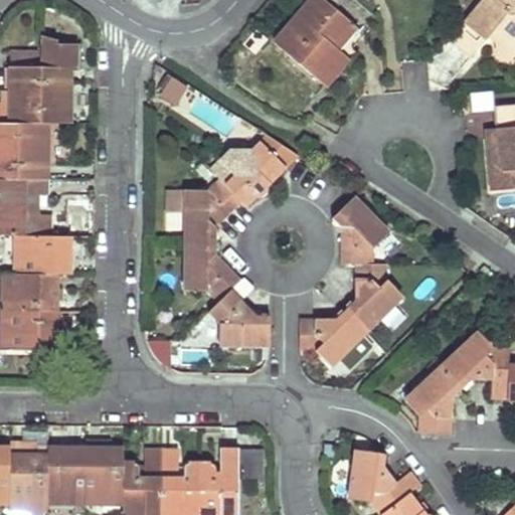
[(342,55),(340,52),(337,50),(331,44),(349,23),(321,0),(310,0),(275,43),(320,81),(342,55)]
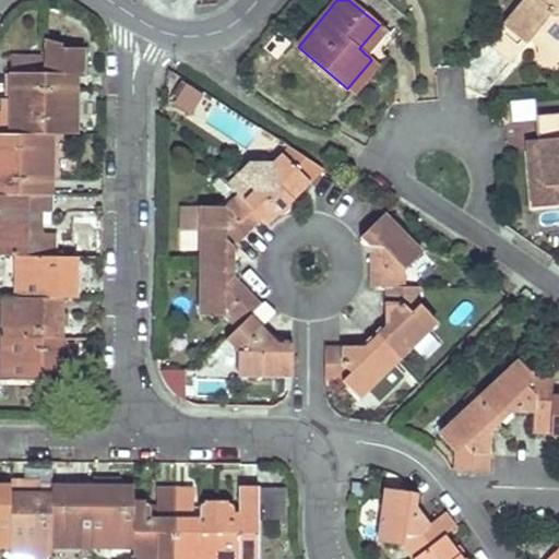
[(558,0),(523,0),(487,44),(510,62),(527,42),(533,35),(542,42),(536,48),(535,59),(550,72),(558,61),(558,0)]
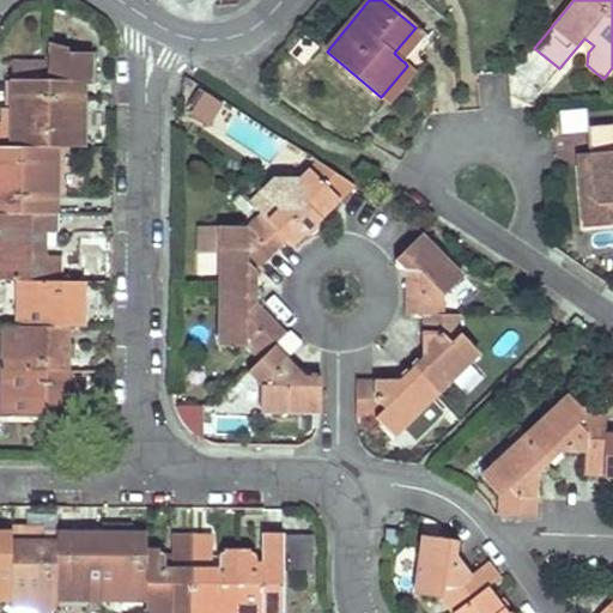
[(401,60),(423,34),(416,28),(394,53),(401,60)]
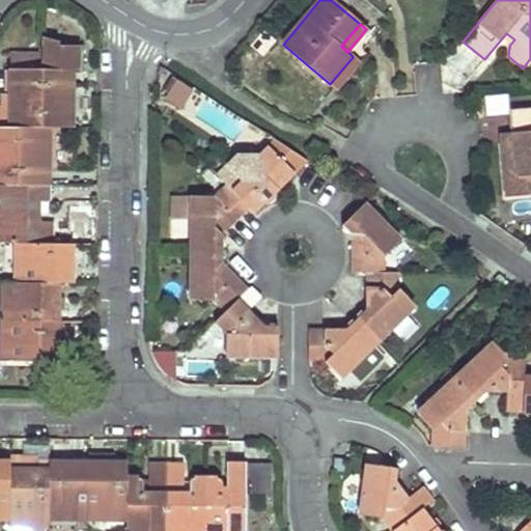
[(506,33),(501,39),(509,46),(514,39),(506,33)]
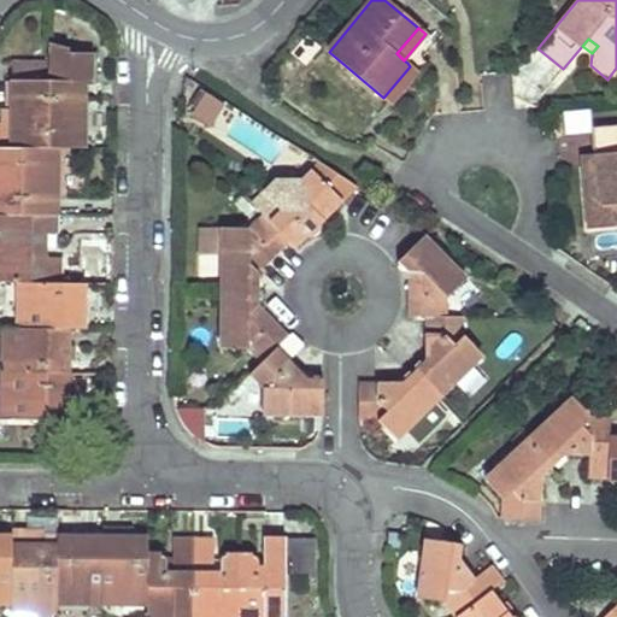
[(48,81),(48,150),(56,150),(82,150),(82,81),(93,81),(93,53),(69,53),(69,48),(48,45),(48,64),(48,68),(48,81)]
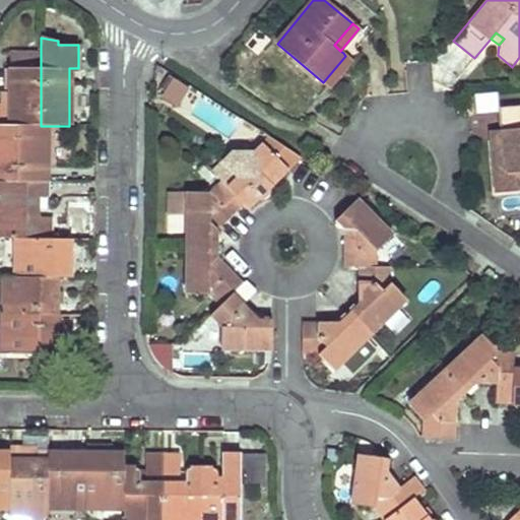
[(41,54),(13,54),(13,68),(41,68),(41,57),(41,54)]
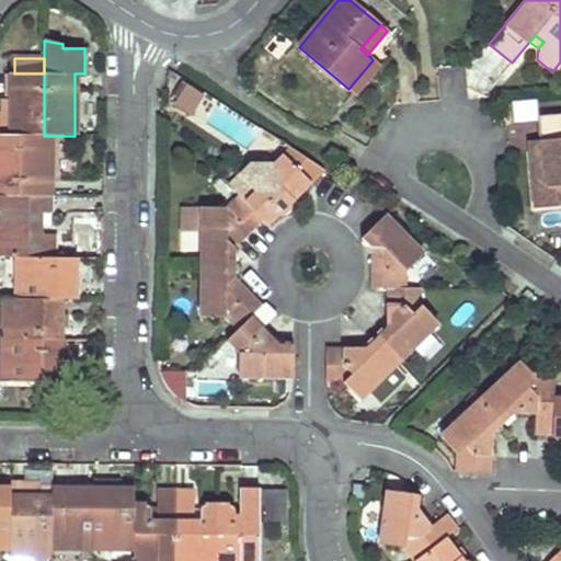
[(354,94),(379,65),(373,60),(348,89),(354,94)]
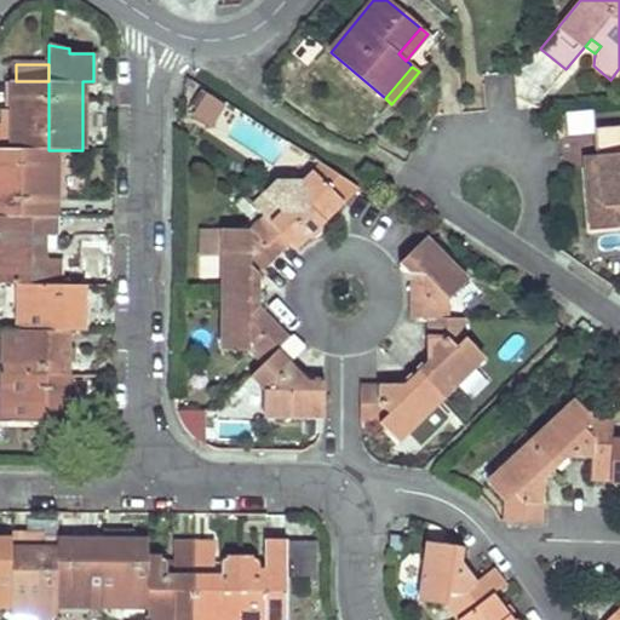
[(12,149),(12,80),(5,81),(5,110),(1,112),(1,130),(5,131),(5,149),(12,149)]
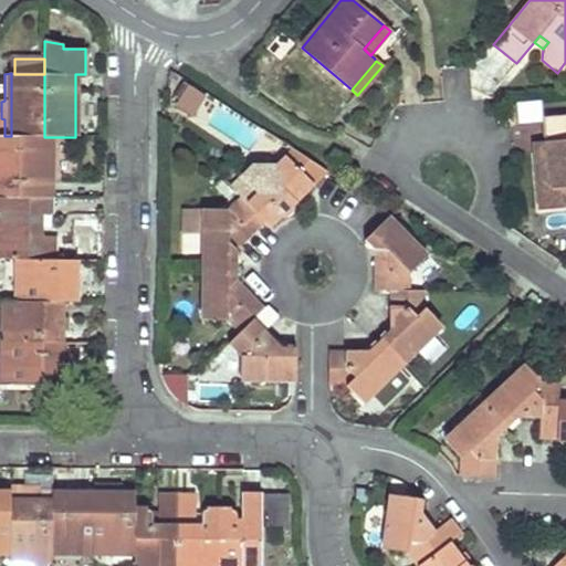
[(18,136),(44,137),(44,74),(14,74),(11,73),(11,136),(18,136)]
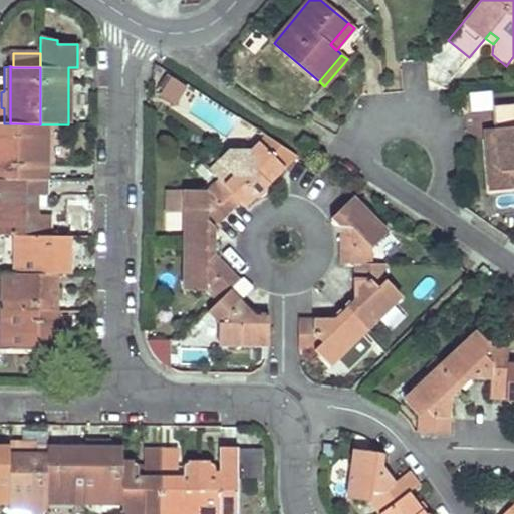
[(174,107),(188,85),(169,74),(156,95),(174,107)]
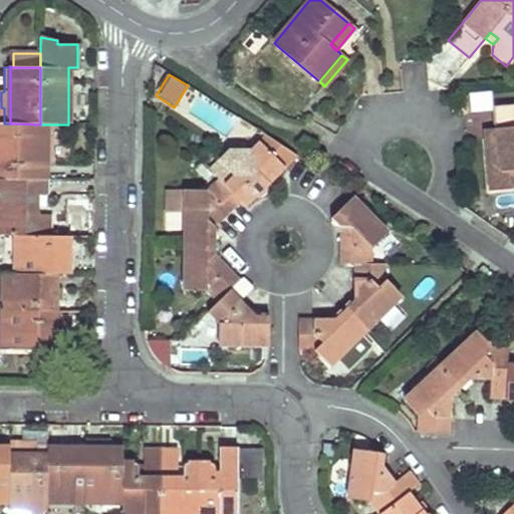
[(495,131),(496,131),(497,131),(498,143),(486,144),(490,191),(513,189),(513,106),(493,108),(495,131)]
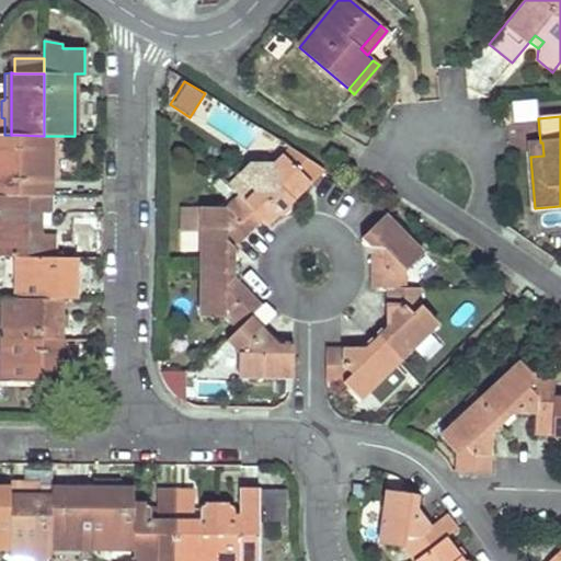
[(0,195),(4,196),(18,196),(18,135),(11,135),(4,135),(0,135),(0,195)]
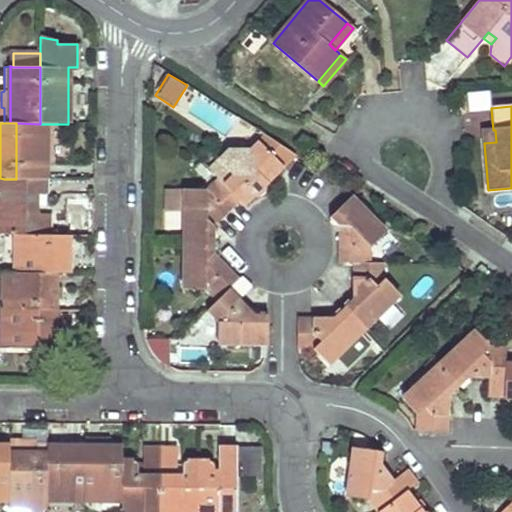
[(40,124),(16,123),(16,179),(36,179),(46,179),(46,124),(40,124)]
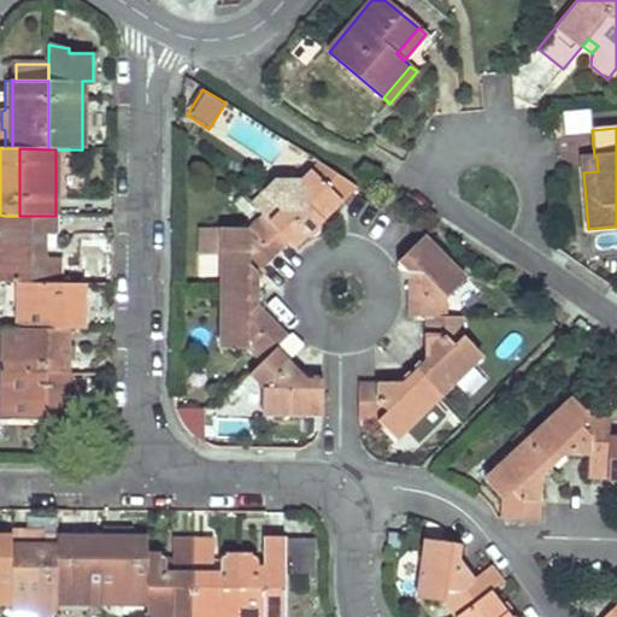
[(594,157),(582,158),(583,172),(598,171),(597,157),(595,157),(594,157)]
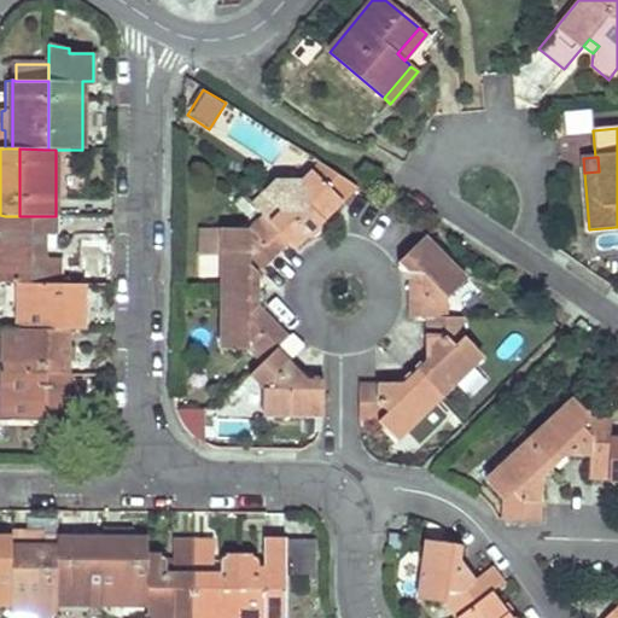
[(264,216),(269,222),(290,243),(296,249),(309,235),(312,239),(318,239),(322,233),(321,229),(319,227),(332,215),(344,203),(359,188),(320,163),(296,186),(285,184),(257,210),(264,216)]
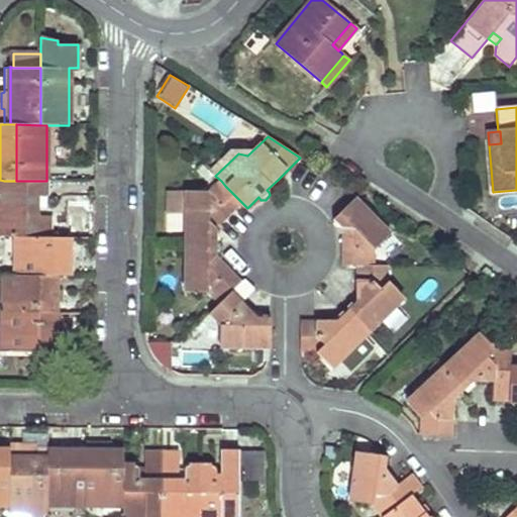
[(300,145),(312,154),(319,145),(306,136),(300,145)]
